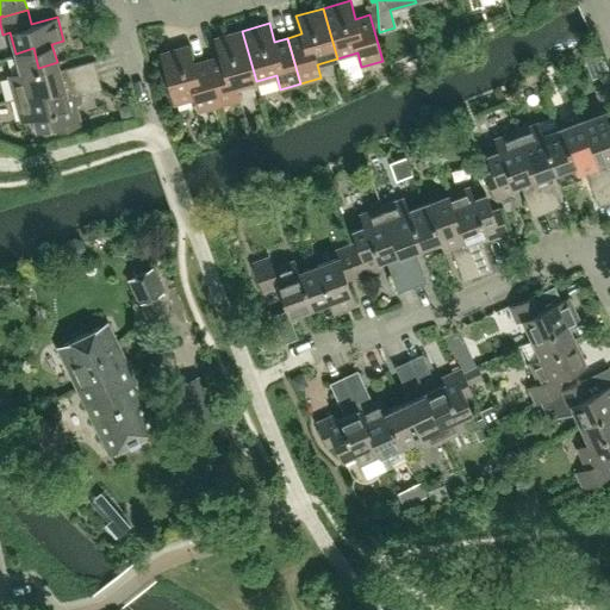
[(256,81),(242,31),(215,38),(219,56),(206,60),(219,106),(240,100),(236,87),(256,81)]
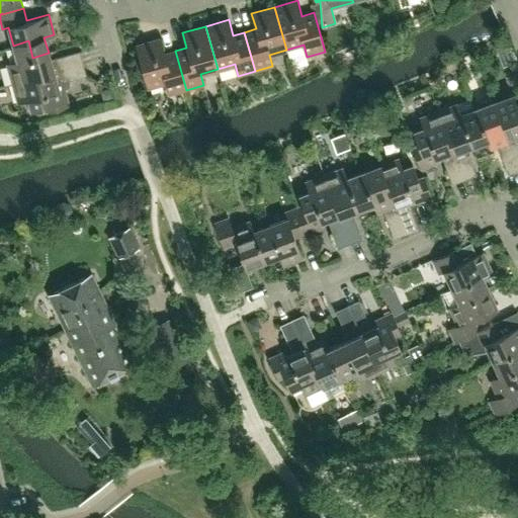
[(186,90),(175,51),(164,54),(160,38),(137,46),(148,88),(166,83),(169,95),(186,90)]
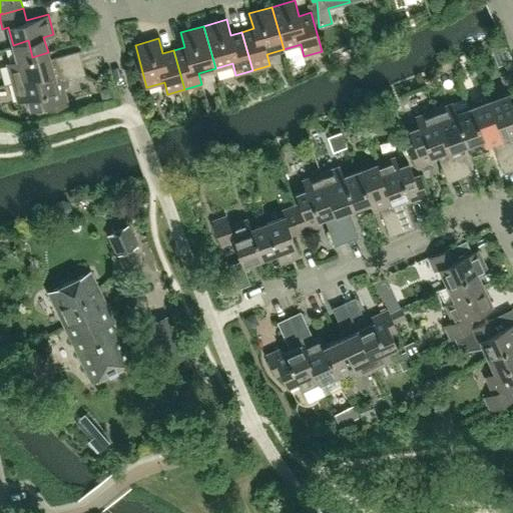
[(12,82),(82,63),(78,51),(49,59),(48,52),(32,57),(28,40),(13,45),(17,61),(7,63),(12,82)]
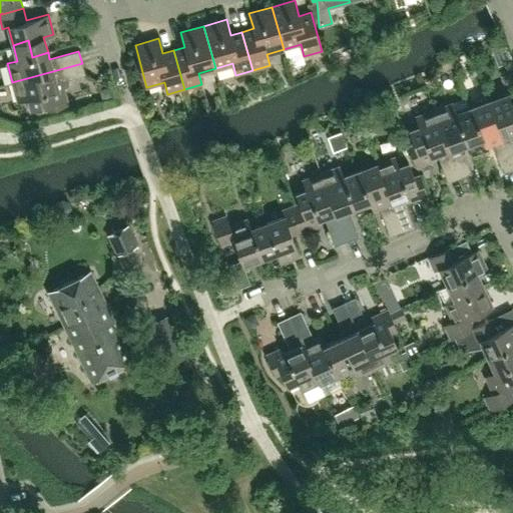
[(85,75),(82,63),(12,82),(18,101),(28,98),(31,109),(37,113),(47,110),(68,105),(63,87),(58,89),(56,83),(85,75)]
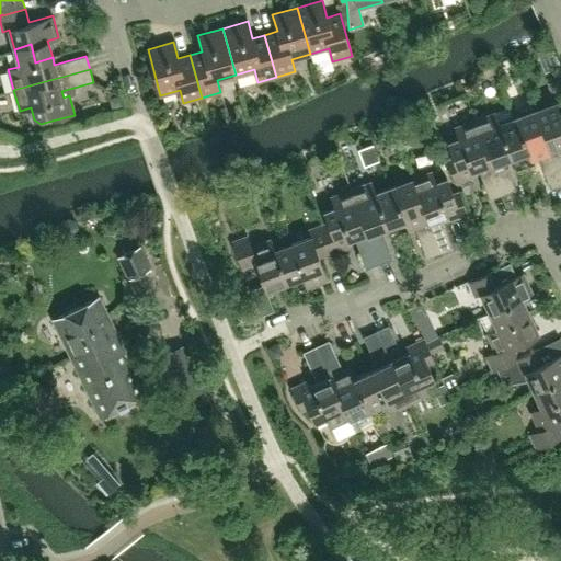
[(121,94),(109,98),(112,110),(124,106),(121,94)]
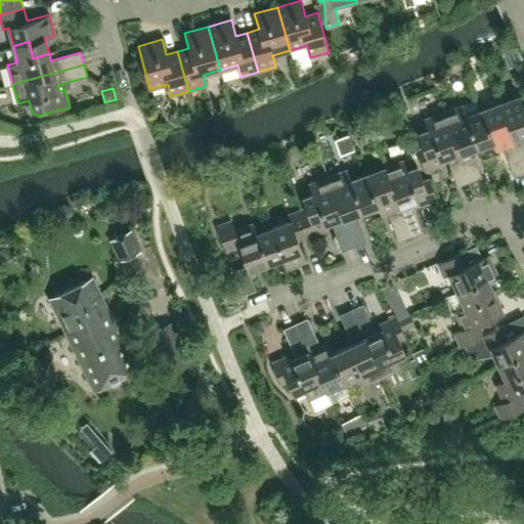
[(404,99),(408,113),(430,105),(426,92),(404,99)]
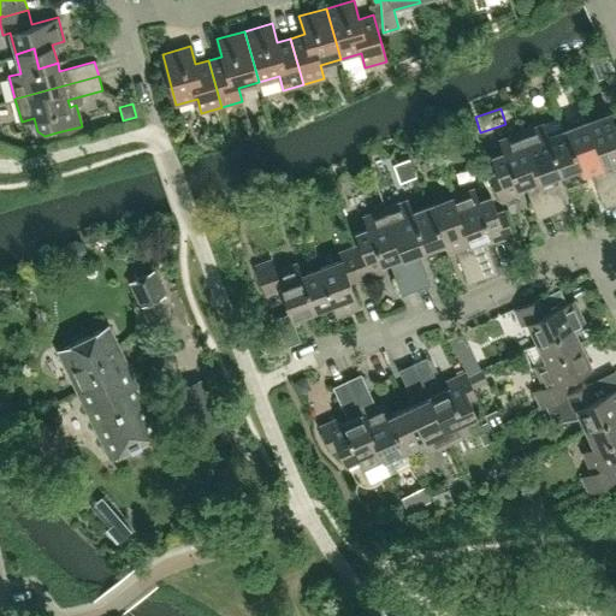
[(615,123),(614,124),(610,113),(587,120),(615,197),(615,123)]
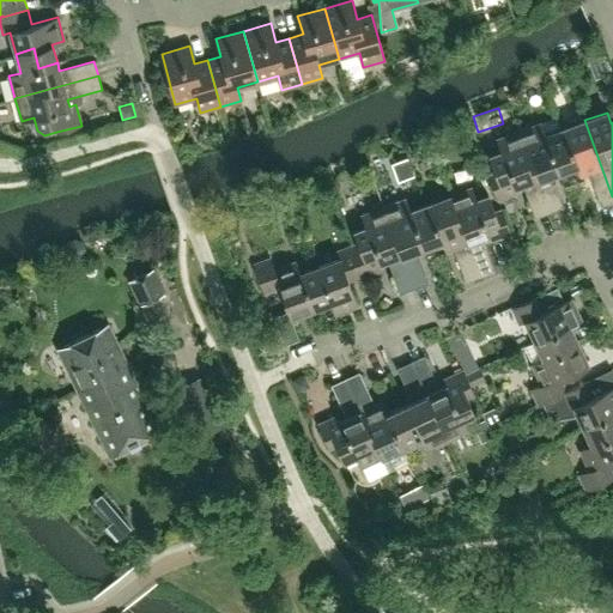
[(551,183),(548,175),(558,171),(551,153),(570,146),(563,128),(559,129),(556,119),(541,125),(540,123),(519,132),(548,212),(563,207),(554,184),(551,183)]
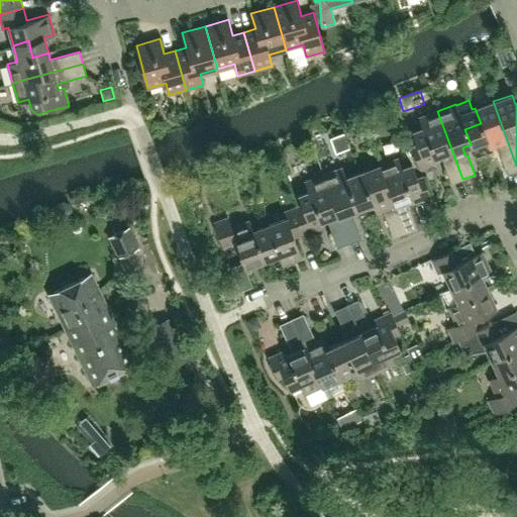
[(516,170),(516,166),(493,101),(475,108),(481,123),(464,129),(471,144),(486,138),(490,148),(496,145),(507,174),(516,170)]
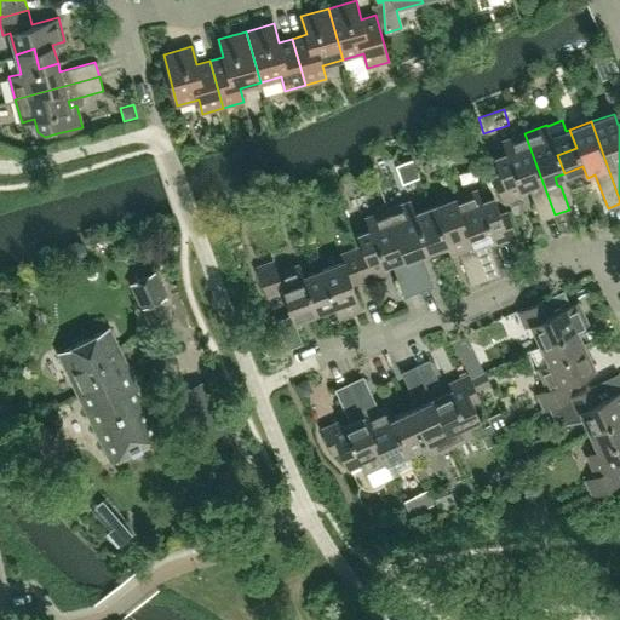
[(555,214),(524,133),(503,142),(506,153),(494,158),(500,174),(494,178),(503,202),(523,194),(521,189),(528,187),(540,220),(555,214)]
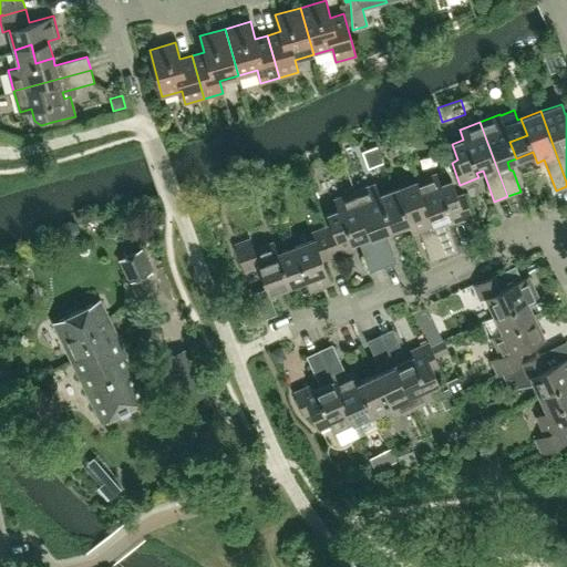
[(445,220),(451,218),(453,223),(472,216),(463,194),(457,196),(451,181),(440,184),(436,174),(415,181),(443,256),(456,251),(445,220)]
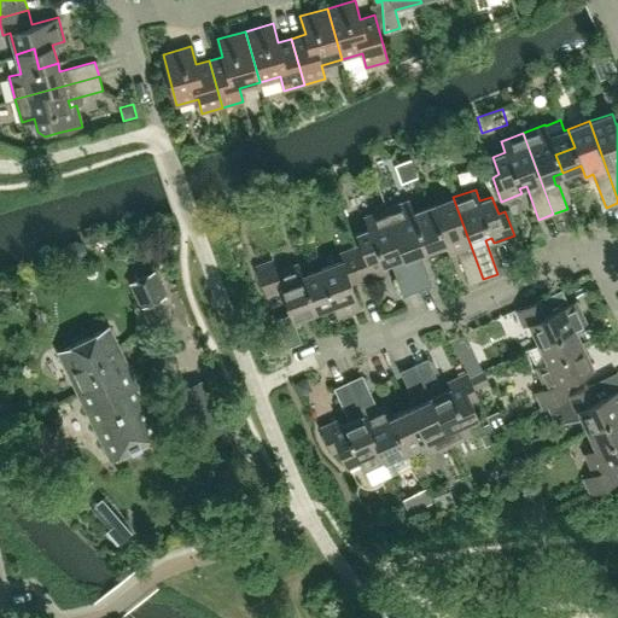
[(483,279),(453,197),(431,205),(438,223),(419,231),(426,249),(444,242),(449,254),(456,250),(468,284),(483,279)]
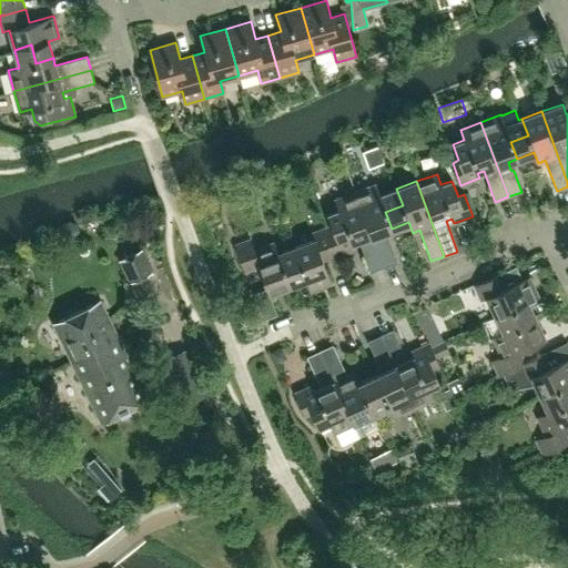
[(392,229),(385,212),(403,205),(396,189),(379,195),(375,184),(355,192),(383,267),(396,262),(384,231),(392,229)]
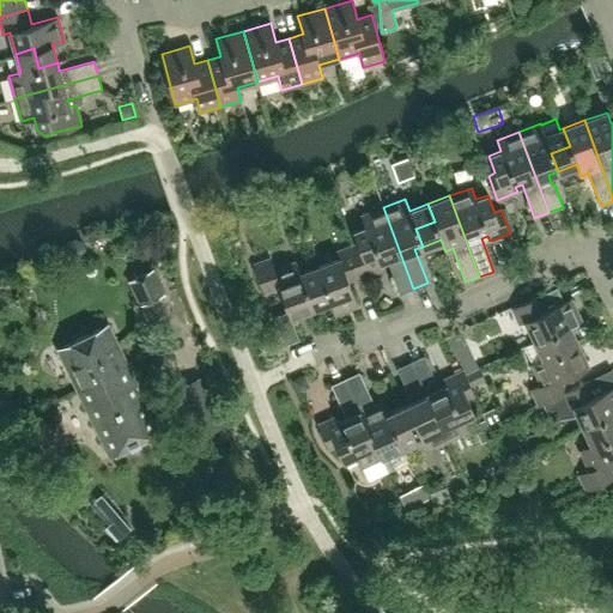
[(413,289),(383,207),(362,216),(365,226),(353,231),(358,244),(352,246),(354,250),(353,252),(362,275),(382,268),(380,262),(387,260),(399,293),(413,289)]
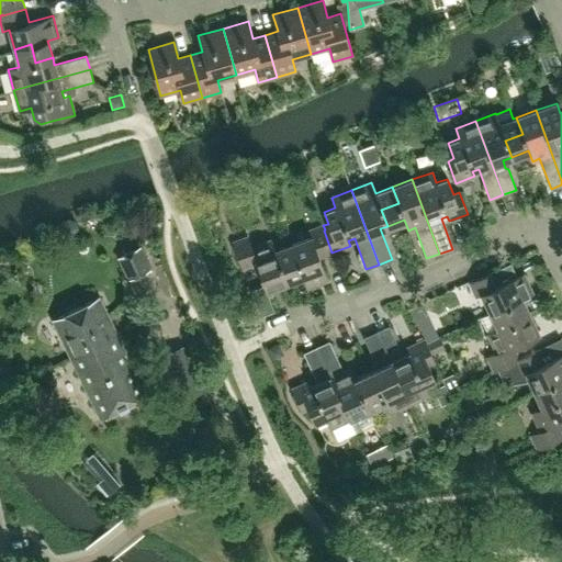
[(327,280),(319,257),(332,253),(324,231),(325,229),(323,225),(308,232),(311,237),(291,244),(298,260),(280,267),(287,283),(303,277),(307,288),(327,280)]
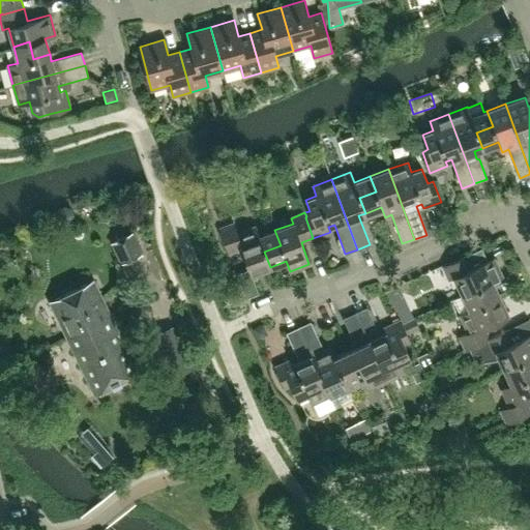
[(270,267),(264,252),(281,245),(274,230),(259,236),(255,226),(237,233),(233,224),(219,229),(229,254),(241,248),(248,269),(236,274),(245,299),(258,294),(251,274),(270,267)]
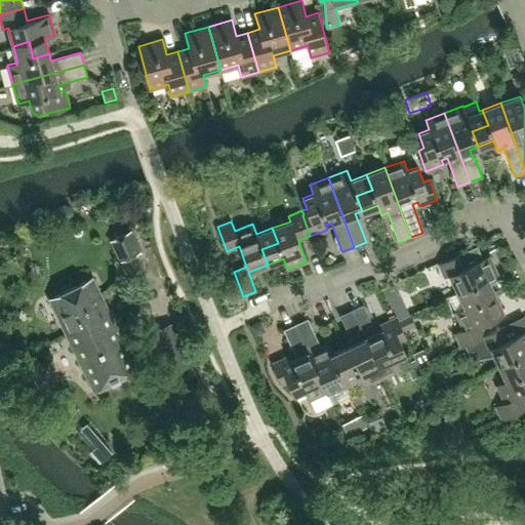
[(140,252),(130,231),(111,240),(121,261),(140,252)]
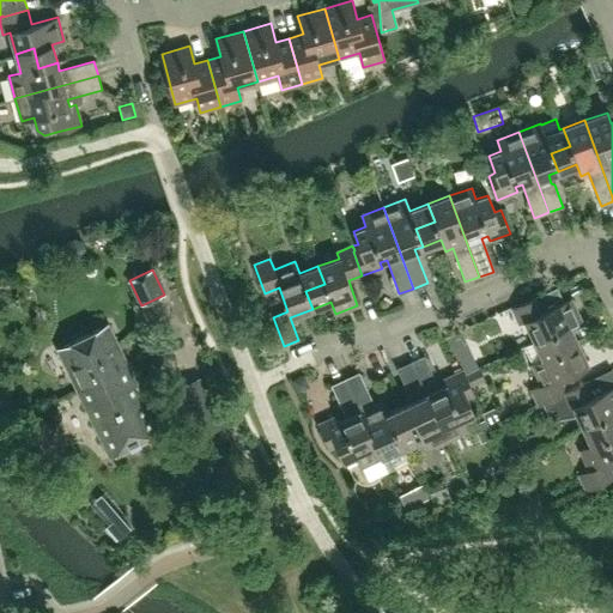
[(564,302),(557,287),(511,309),(520,325),(526,321),(534,341),(552,333),(560,351),(577,344),(569,326),(581,320),(570,298),(564,302)]
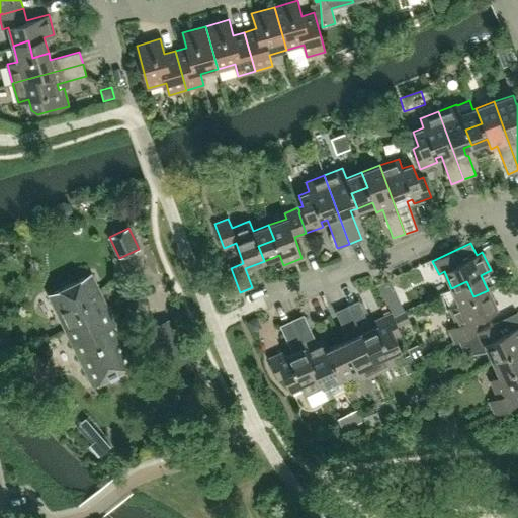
[(108,310),(91,275),(92,274),(92,273),(47,295),(47,296),(49,295),(66,331),(108,310)]
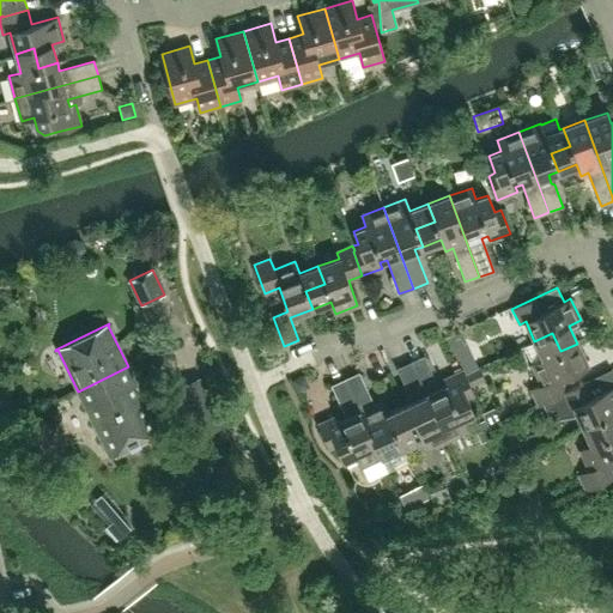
[(565,392),(559,378),(588,364),(577,344),(560,351),(552,333),(534,341),(542,359),(532,364),(541,384),(530,389),(538,405),(544,402),(560,395),(559,394),(565,392)]
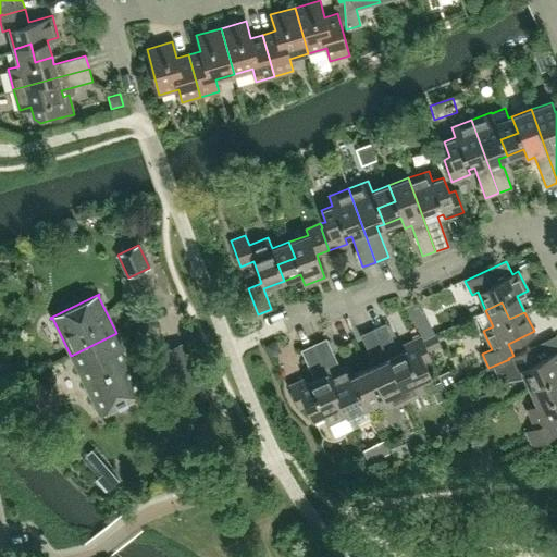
[(431,376),(424,361),(430,358),(420,337),(403,345),(405,350),(399,353),(385,323),(372,330),(374,332),(406,400),(425,392),(420,381),(431,376)]
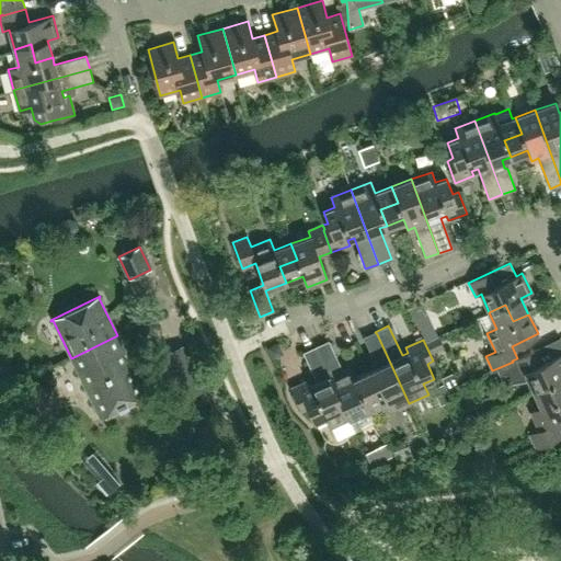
[(409,403),(377,334),(375,332),(363,338),(377,367),(370,370),(377,386),(361,393),(368,410),(385,402),(389,412),(409,403)]
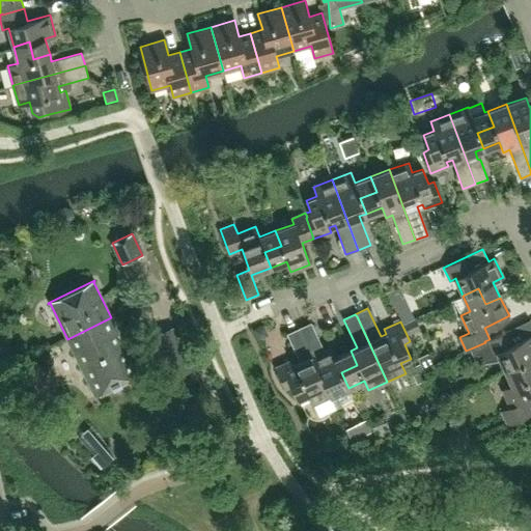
[(138,373),(111,317),(67,339),(94,395),(93,395),(93,397),(140,374),(139,372),(138,373)]
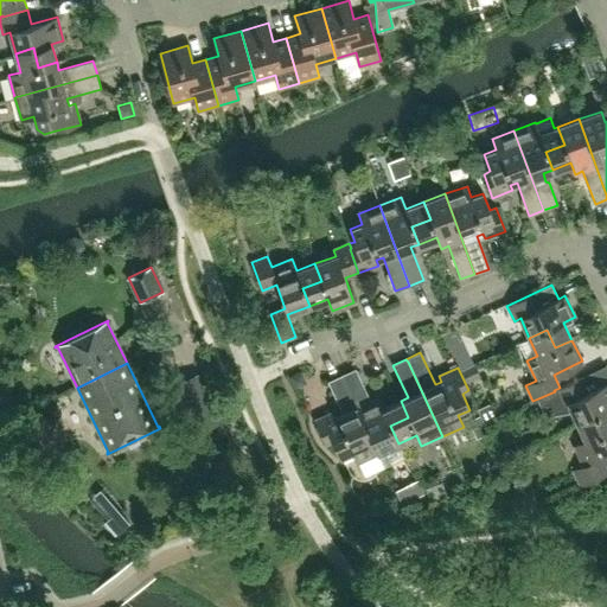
[(390,426),(408,417),(401,401),(383,409),(378,397),(370,401),(356,369),(342,375),(378,453),(398,443),(390,426)]
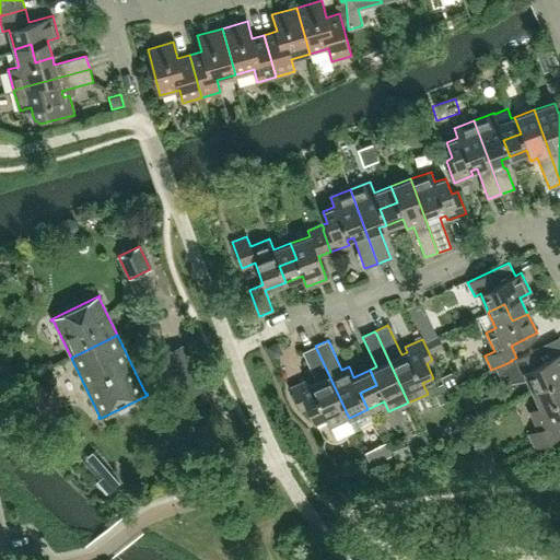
[(278,343),(268,348),(272,358),(282,353),(278,343)]
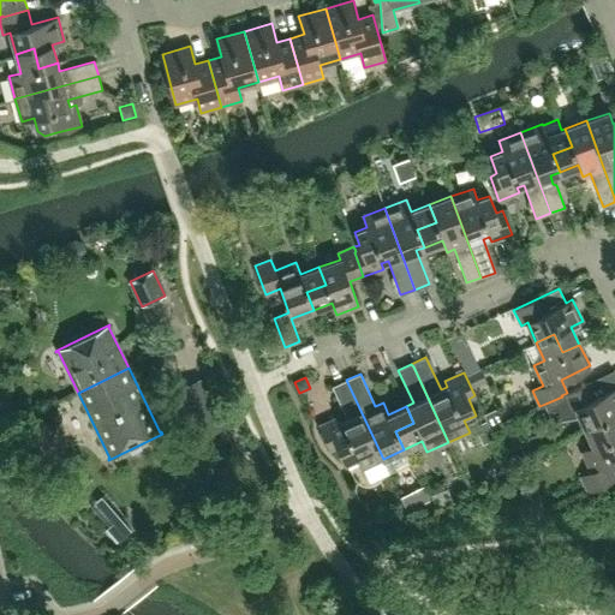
[(383,459),(346,380),(333,387),(347,419),(341,422),(339,417),(320,425),(330,449),(336,446),(345,463),(356,458),(362,469),(383,459)]
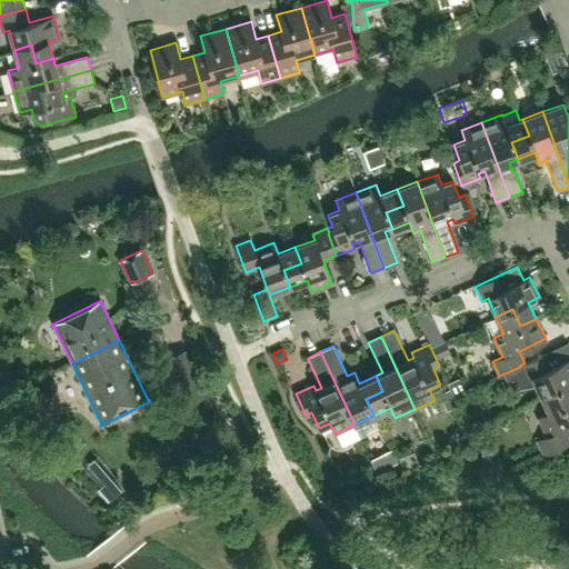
[(519,366),(520,367),(505,373),(511,390),(536,386),(540,396),(557,389),(565,406),(568,402),(568,358),(551,367),(545,353),(525,363),(519,366)]
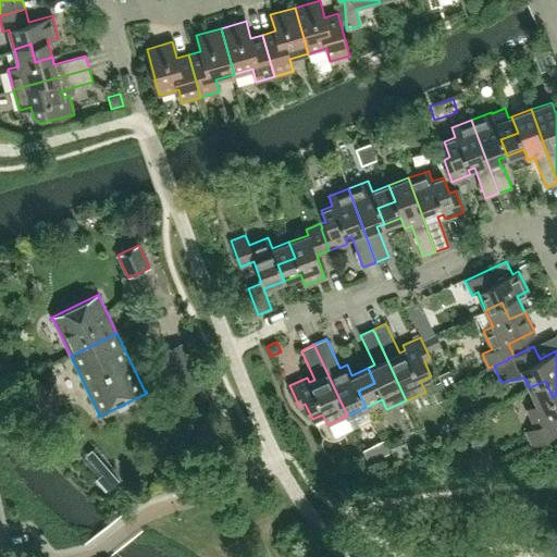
[(556,434),(556,433),(552,421),(556,418),(556,394),(553,397),(545,381),(529,387),(536,404),(527,409),(535,428),(525,432),(532,446),(556,434)]
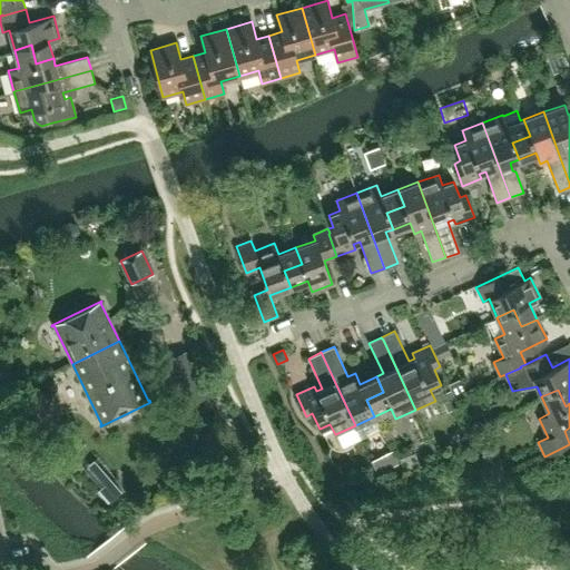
[(67,445),(57,435),(49,442),(59,453),(67,445)]
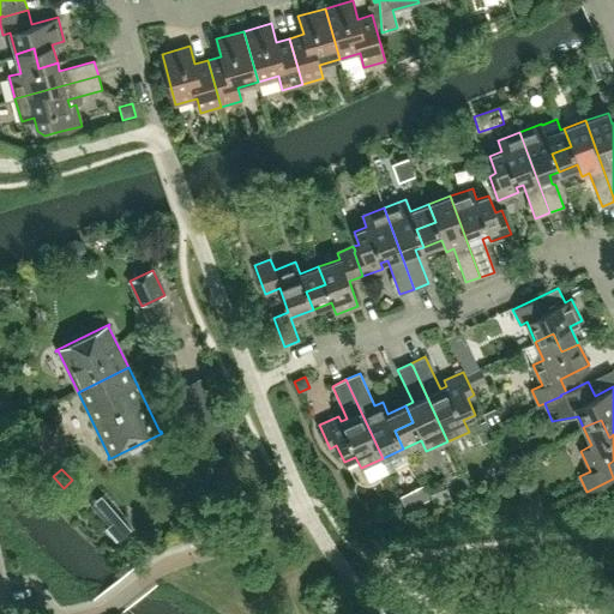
[(423,485),(399,497),(403,505),(405,511),(431,499),(423,485)]
